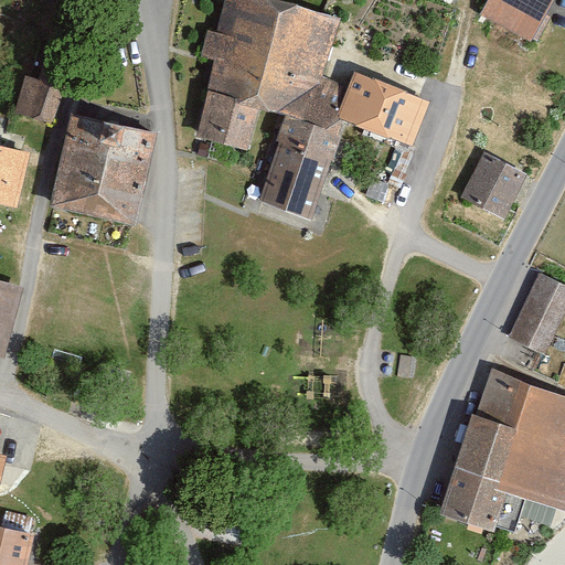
[(257,110),(268,114),(298,8),(267,0),(222,0),(214,32),(208,32),(200,60),(209,63),(208,93),(257,110)]
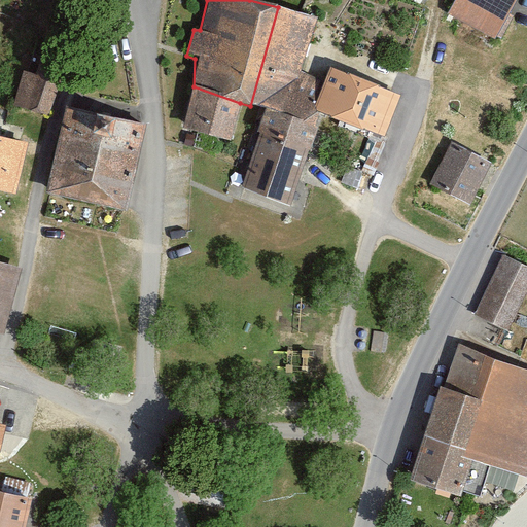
[(453,0),(446,13),(495,43),(515,0),(453,0)]
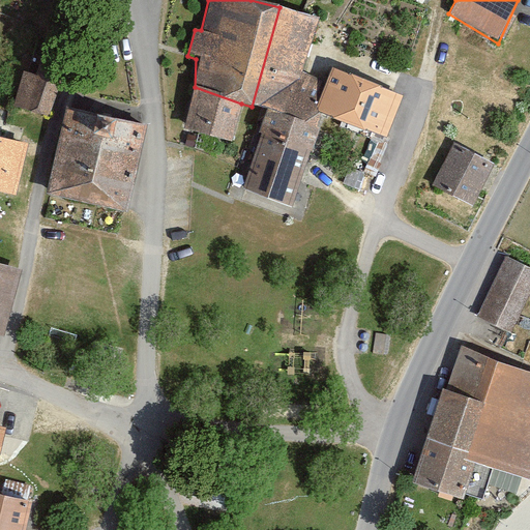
[(280,7),(252,107),(263,112),(318,129),(317,113),(327,87),(299,79),(318,18),(280,7)]
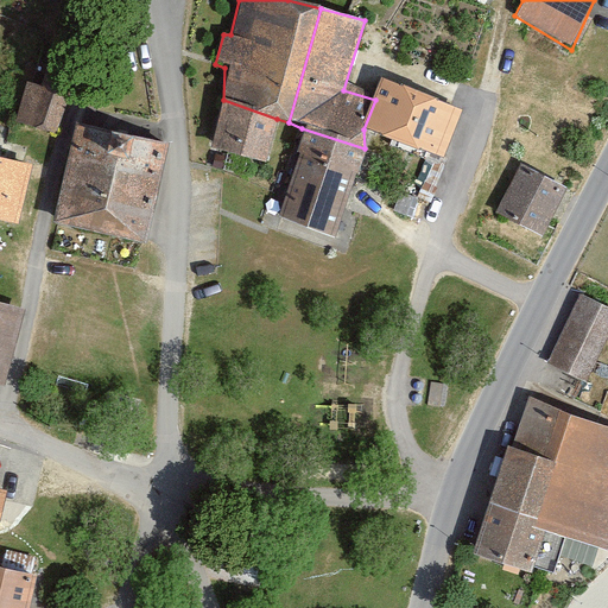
[(10,120),(55,134),(76,67),(48,57),(39,84),(23,80),(10,120)]
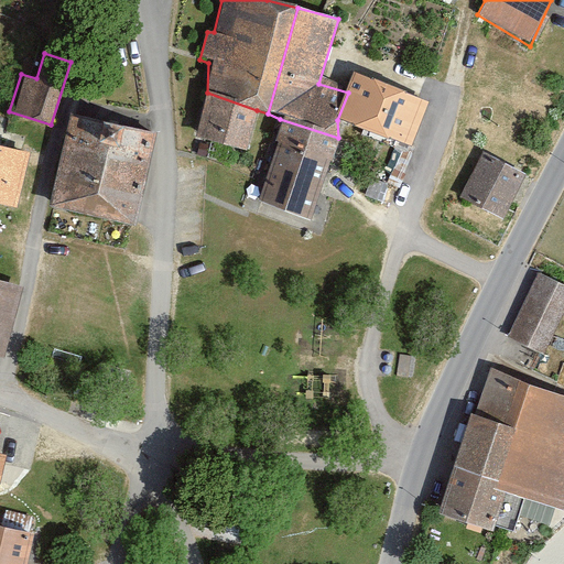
[(348,93),(337,120),(411,148),(429,104),(355,75),(348,93)]
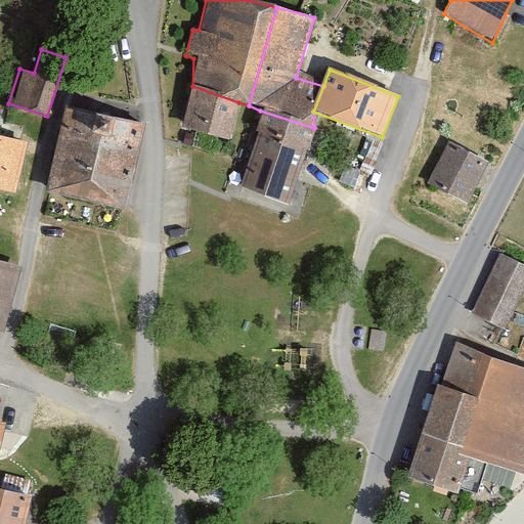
[(228,140),(238,102),(192,86),(179,127),(228,140)]
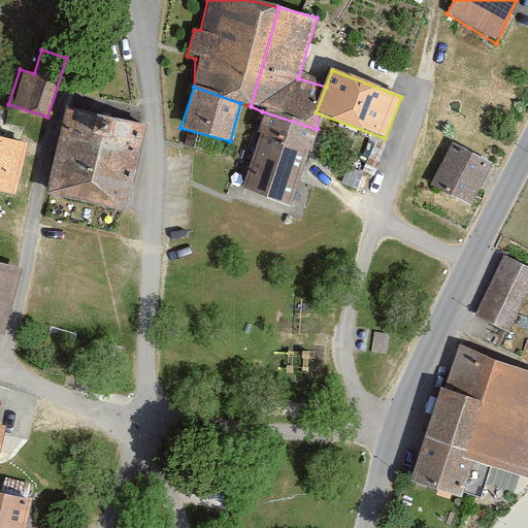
[(317,129),(262,111),(236,191),(290,208),(317,129)]
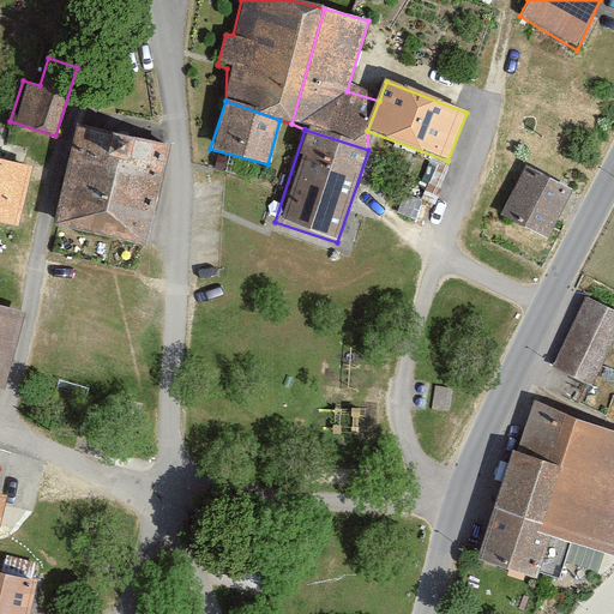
[(59,234),(146,247),(162,144),(76,131),(59,234)]
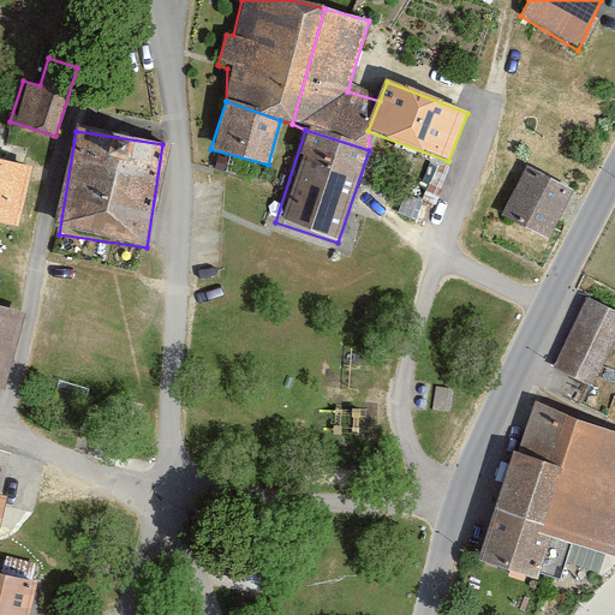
[(0,227),(11,231),(27,167),(0,160),(0,227)]
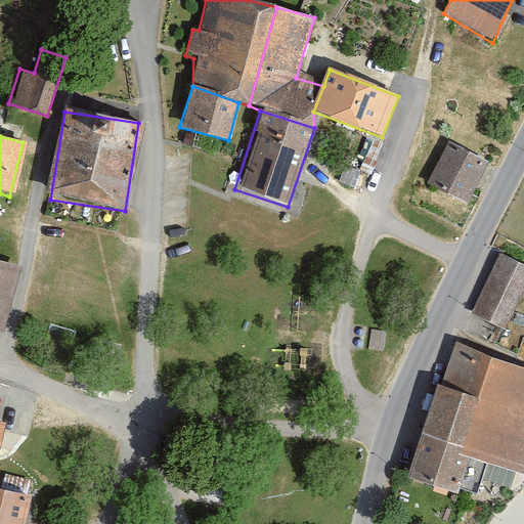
[(470,206),(487,162),(444,144),(426,188),(470,206)]
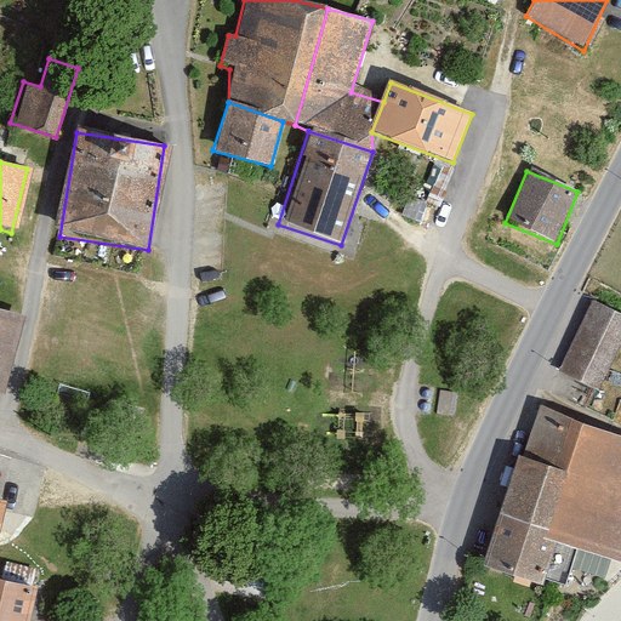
[(620,347),(620,312),(590,298),(557,374),(602,393),(620,347)]
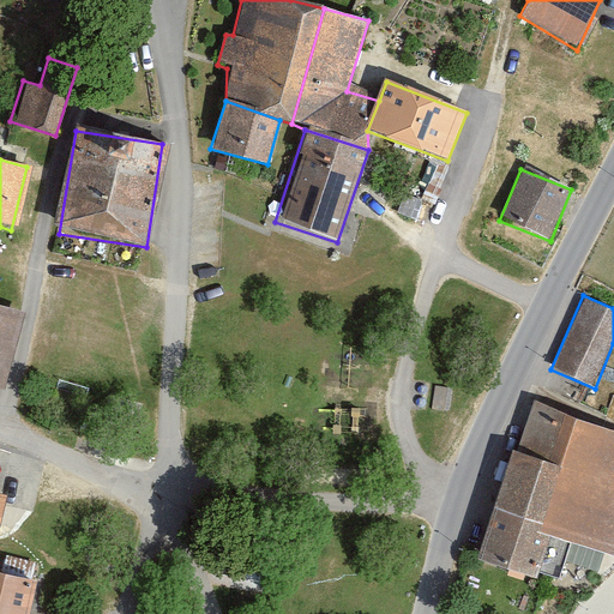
[(0,371),(16,309),(0,305),(0,371)]
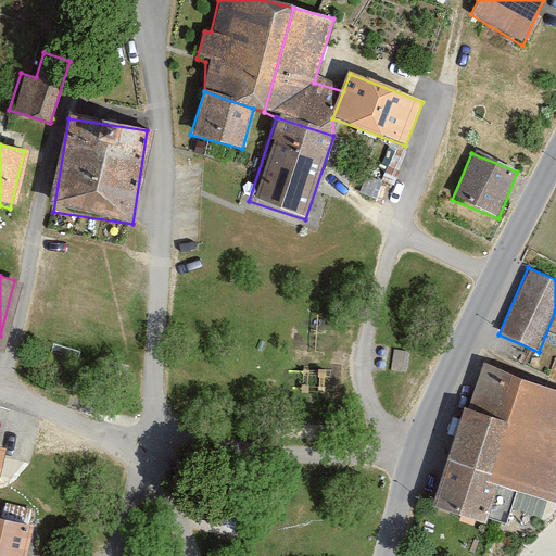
[(555,392),(482,367),(439,503),(479,518),(491,480),(553,501),(555,491),(555,392)]
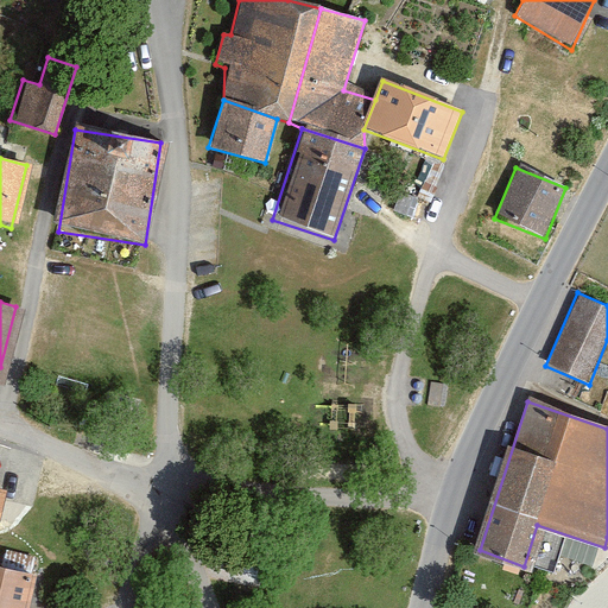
[(0,505),(6,507),(12,476),(43,483),(49,457),(0,443),(0,505)]
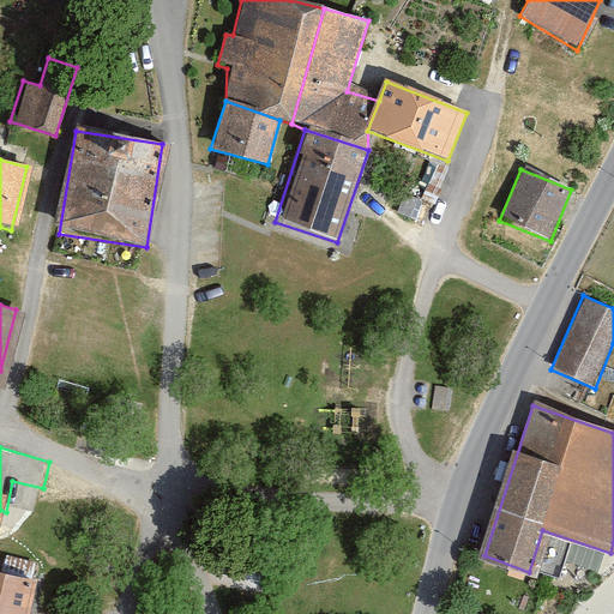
[(0,613),(26,613),(34,582),(0,573),(0,613)]
